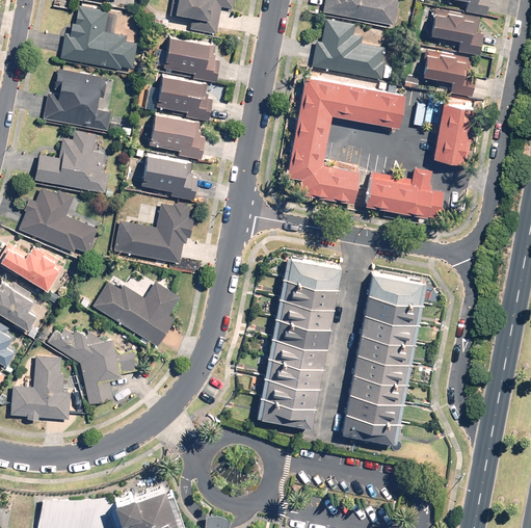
[(190,31),(217,36),(221,9),(233,11),(235,0),(174,0),(170,18),(192,22),(190,31)]
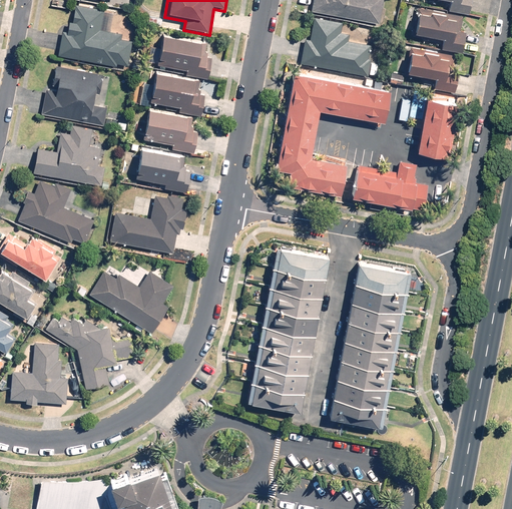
[(315,0),(313,13),(380,26),(384,0),(315,0)]
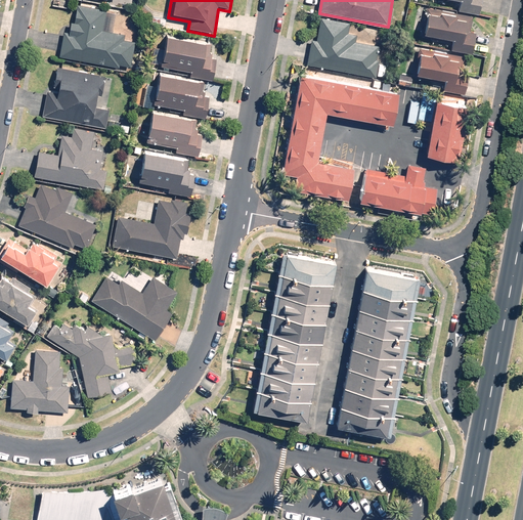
[(429,0),(430,0),(461,6),(460,13),(480,16),(483,0),(429,0)]
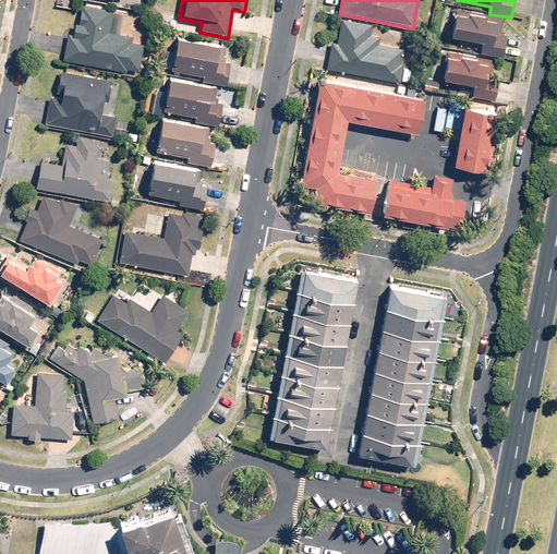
[(69,37),(64,63),(128,75),(128,72),(140,74),(145,48),(133,46),(134,39),(120,37),(124,16),(83,8),(80,27),(76,26),(74,38),(69,37)]
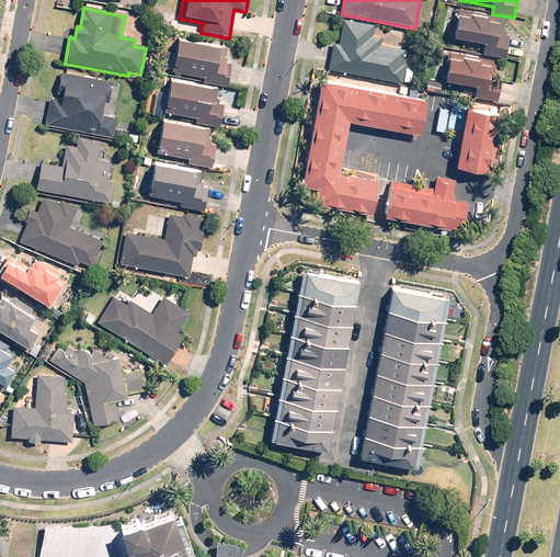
[(507,21),(458,12),(453,43),(486,48),(484,56),(506,59),(510,40),(504,38),(507,21)]
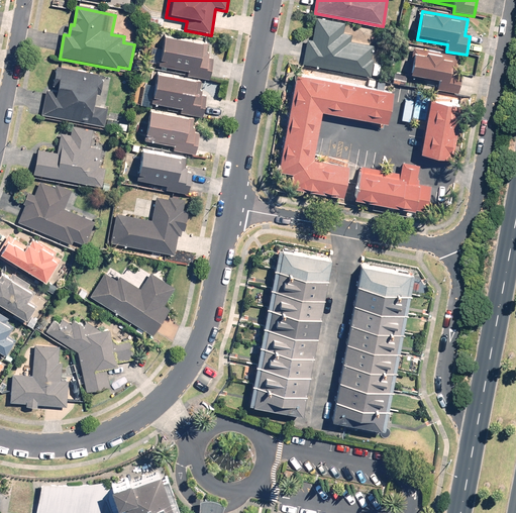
[(308,42),(304,67),(371,79),(374,64),(372,63),(374,49),(351,45),(353,37),(344,35),(345,26),(317,21),(313,43),(308,42)]
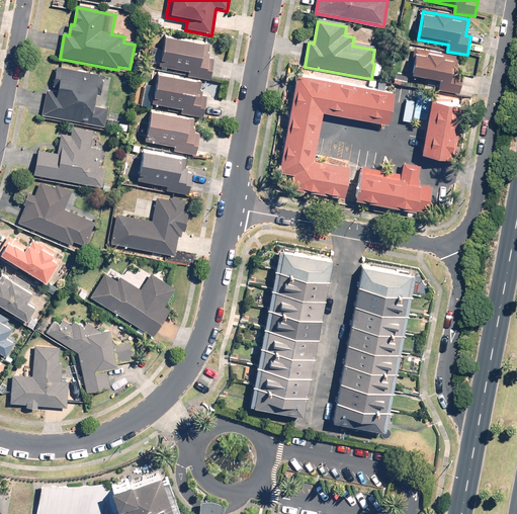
[(209,47),(165,37),(162,51),(154,49),(151,65),(159,67),(159,68),(189,74),(188,78),(209,83),(214,61),(209,60),(210,56),(207,56),(209,47)]
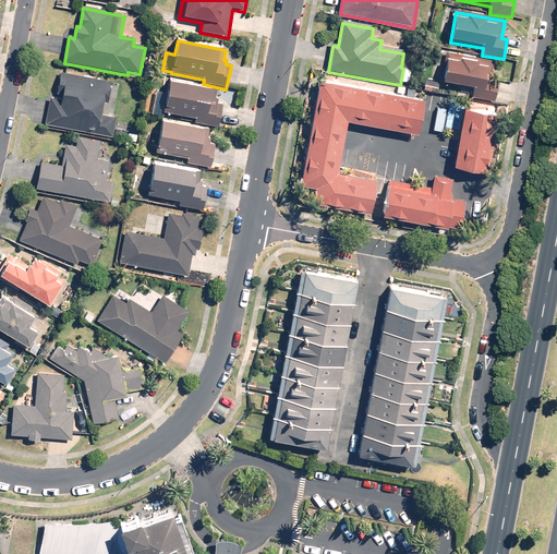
[(497,63),(447,55),(442,85),(474,92),(473,98),(495,103),(499,82),(494,81),(497,63)]
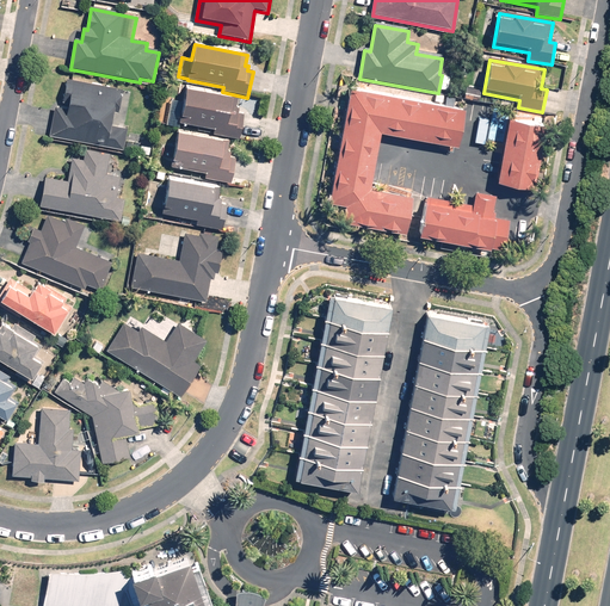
[(50,140),(124,154),(128,131),(112,129),(115,115),(118,116),(123,93),(67,82),(63,105),(68,106),(67,112),(55,110),(50,140)]
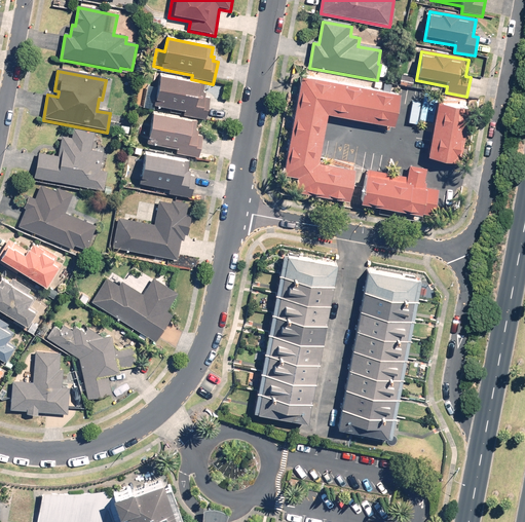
[(205,85),(160,76),(154,106),(185,112),(184,117),(205,121),(211,100),(205,99),(207,95),(203,95),(205,85)]
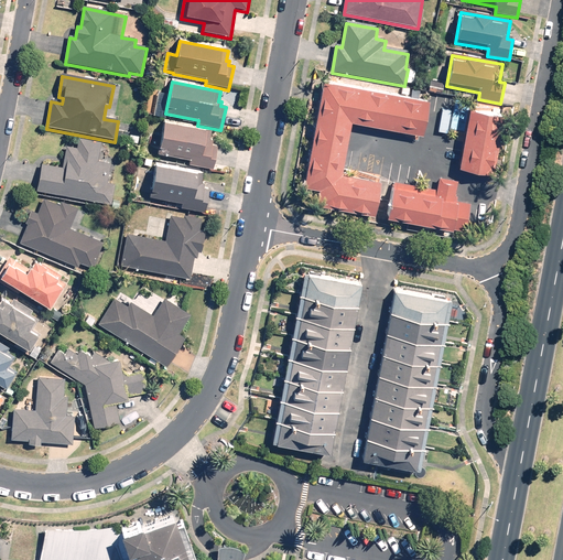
[(425,103),(326,84),(304,206),(375,219),(380,189),(340,182),(352,122),(419,135),(425,103)]
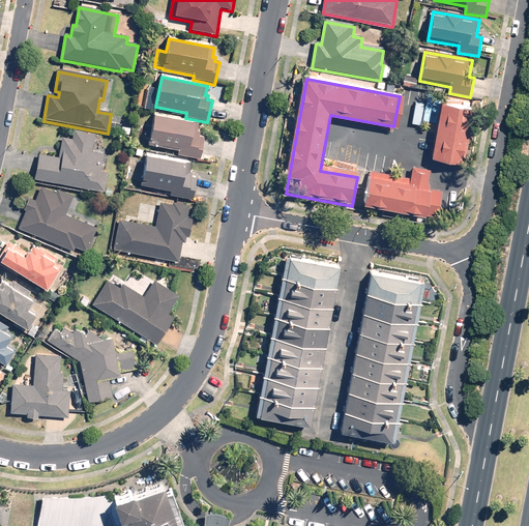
[(475,109),(440,103),(431,158),(465,165),(475,109)]
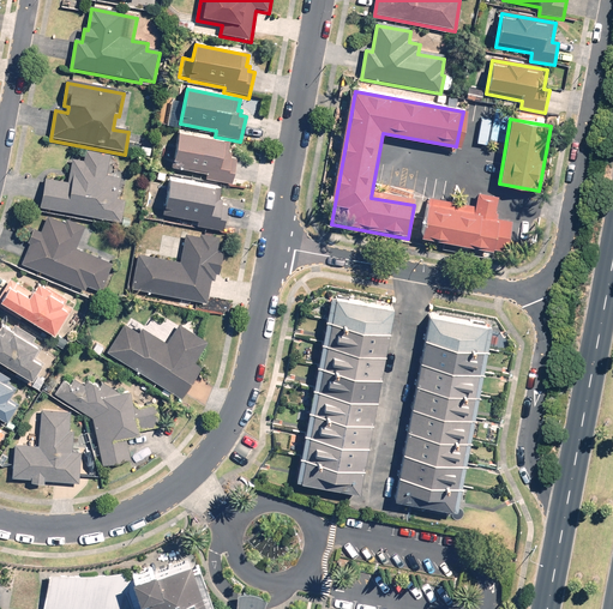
[(232,144),(179,133),(172,169),(208,176),(206,181),(232,187),(236,161),(232,160),(233,155),(229,155),(232,144)]
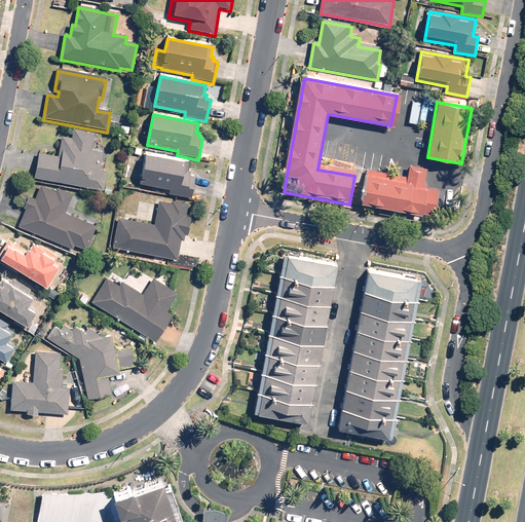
[(98,195),(111,197),(112,191),(105,190),(108,174),(101,173),(104,155),(91,152),(95,136),(74,132),(72,141),(63,139),(59,158),(39,155),(35,180),(98,192),(98,195)]
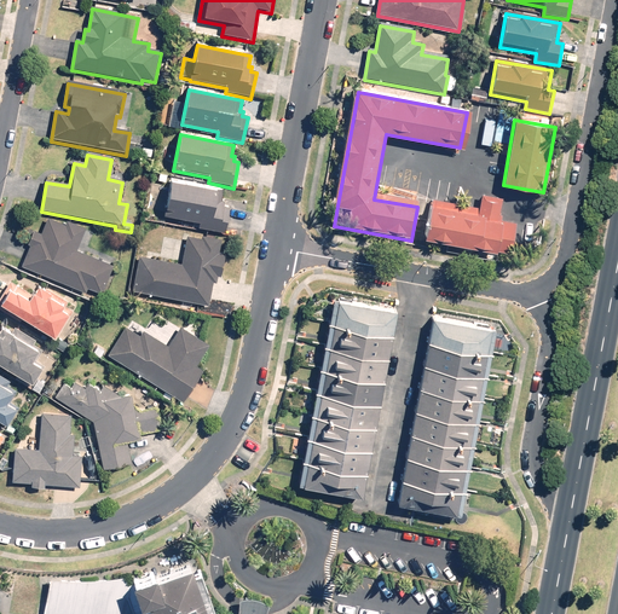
[(224,192),(172,181),(165,218),(200,225),(198,231),(225,236),(230,209),(224,208),(225,204),(221,203),(224,192)]
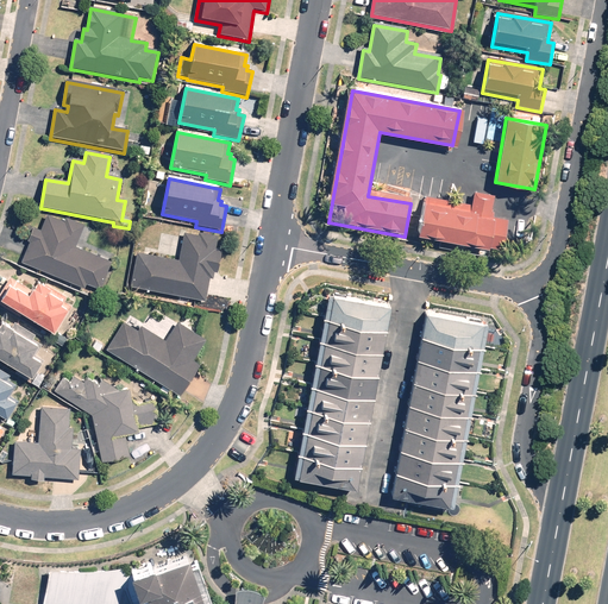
[(506,215),(425,201),(419,234),(500,250),(506,215)]
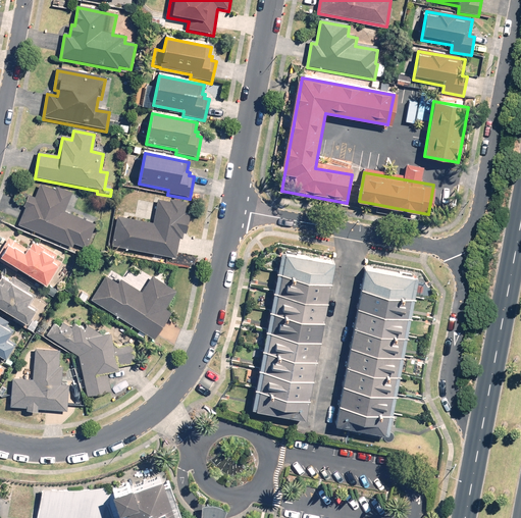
[(25,210),(18,227),(73,250),(74,246),(87,251),(97,227),(65,214),(72,195),(57,189),(55,193),(41,187),(36,200),(29,197),(23,209),(25,210)]
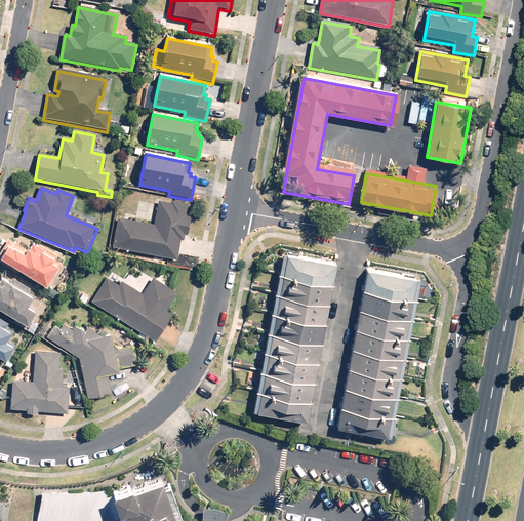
[(113,250),(177,263),(182,243),(184,243),(185,237),(188,238),(192,218),(187,217),(189,206),(171,203),(171,205),(159,203),(155,227),(119,219),(113,250)]
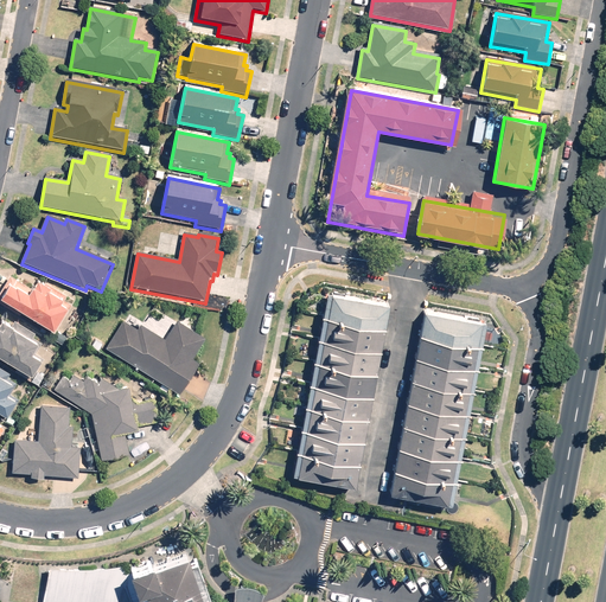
[(11,279),(0,295),(0,305),(20,319),(23,315),(55,335),(72,308),(64,302),(67,299),(45,286),(44,286),(38,282),(34,289),(33,288),(31,292),(11,279)]
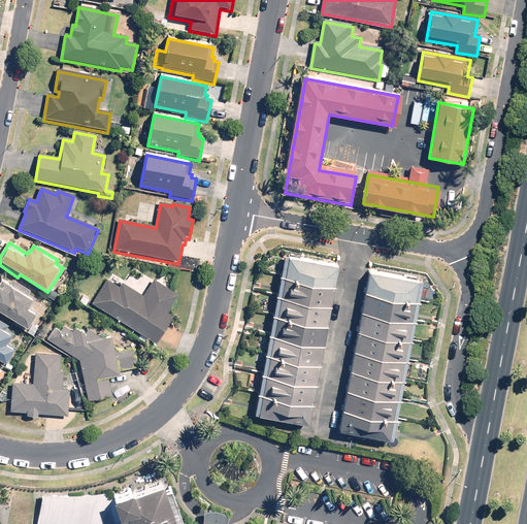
[(337,266),(284,256),(280,276),(333,287),(337,266)]
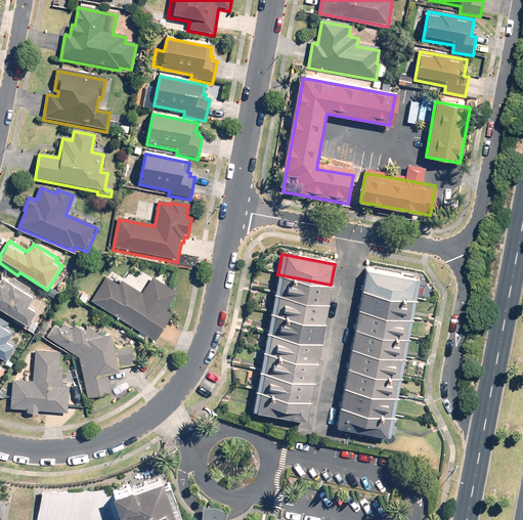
[(419,283),(365,273),(362,294),(415,303),(419,283)]
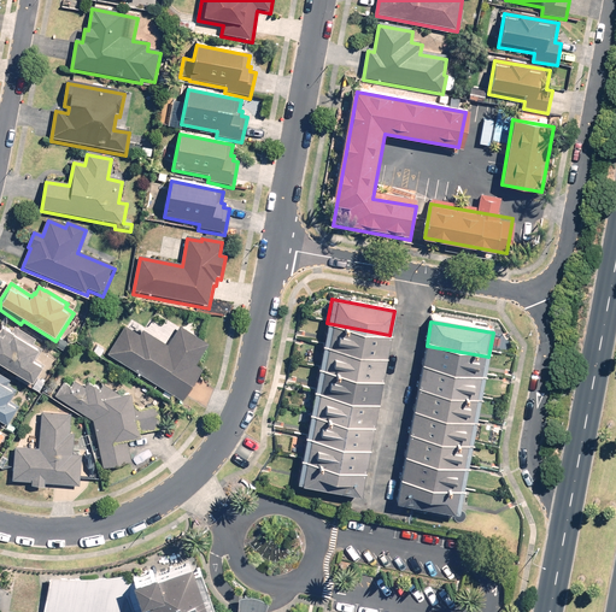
[(389,335),(327,323),(323,346),(385,358),(389,335)]
